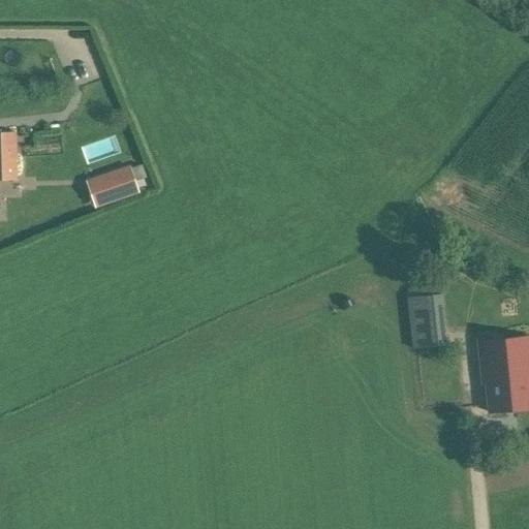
[(0,179),(17,179),(16,132),(0,132),(0,179)]
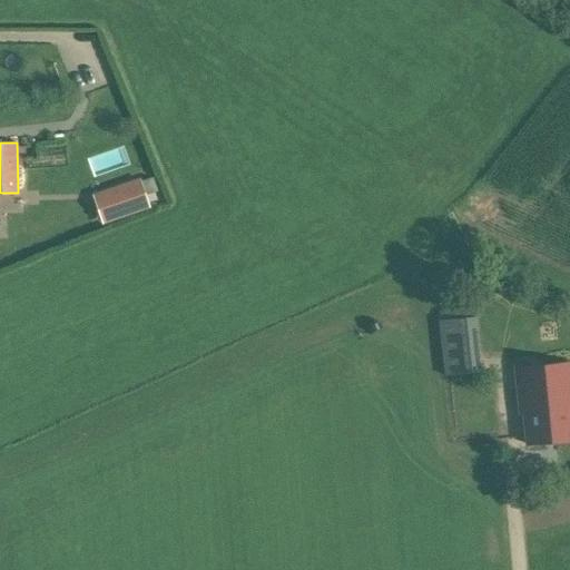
[(153,177),(141,182),(146,195),(157,192),(153,177)]
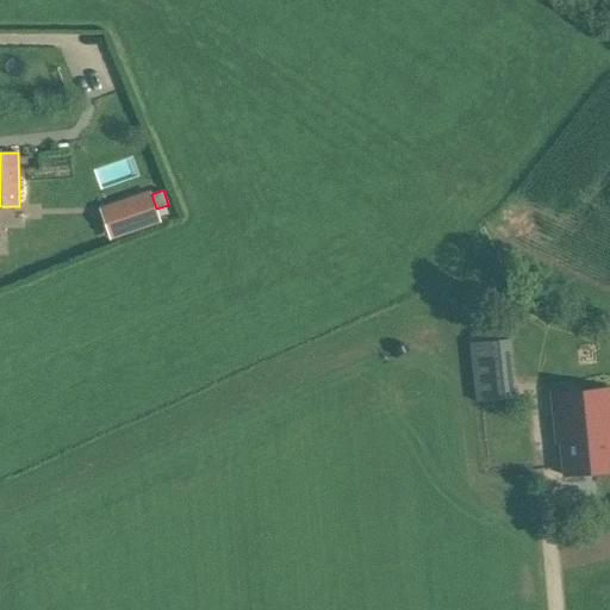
[(150,191),(103,207),(113,238),(161,222),(156,209),(151,194),(150,191)]
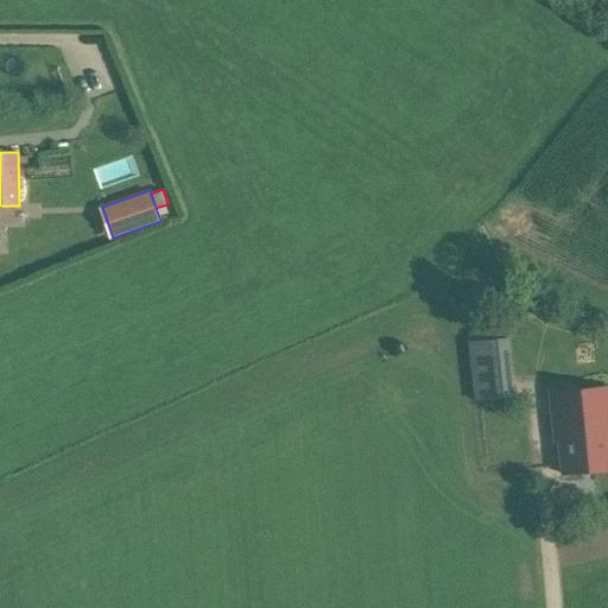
[(468,341),(474,399),(512,394),(506,337),(468,341)]
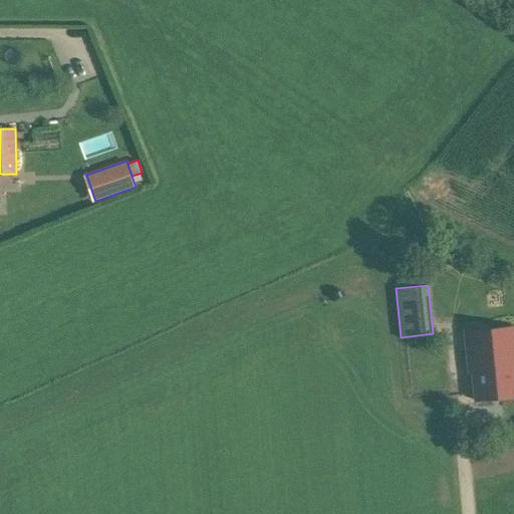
[(513,326),(466,332),(470,373),(473,372),(476,401),(513,397),(513,326)]
